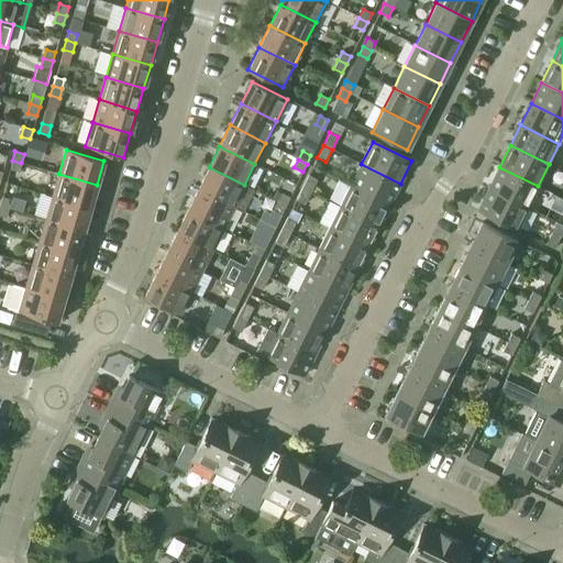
[(10,169),(19,172),(21,163),(12,161),(10,169)]
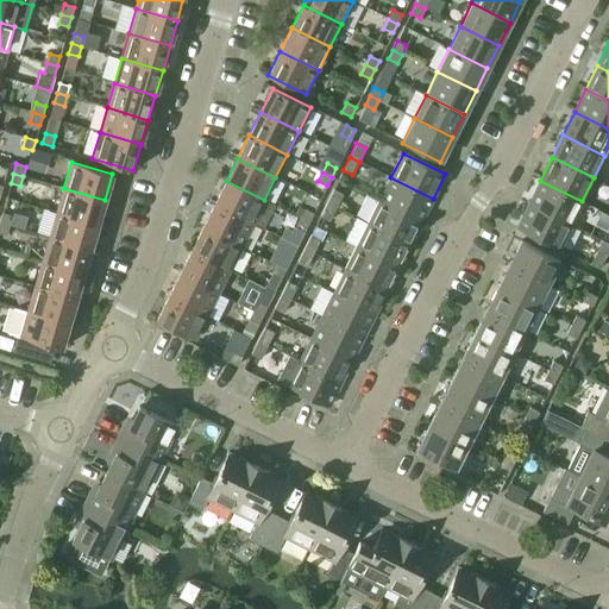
[(380,200),(421,221),(433,199),(390,177),(380,200)]
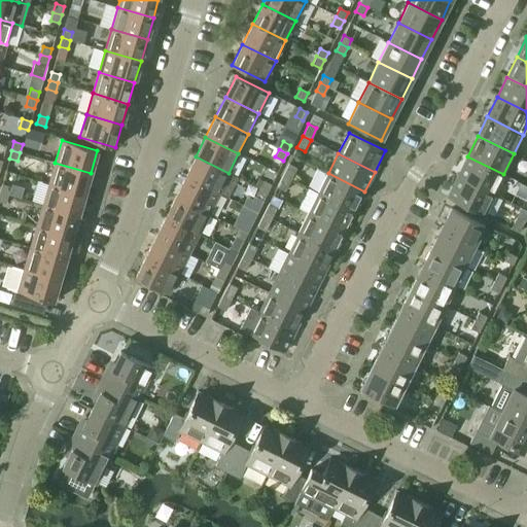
[(218,194),(227,198),(238,178),(229,173),(196,156),(185,177),(218,194)]
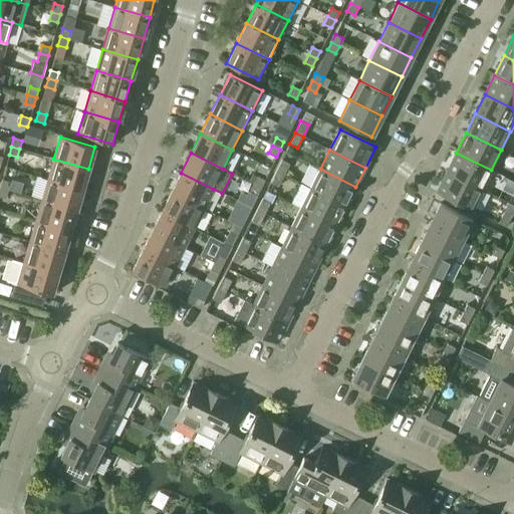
[(446,172),(481,190),(491,170),(456,153),(446,172)]
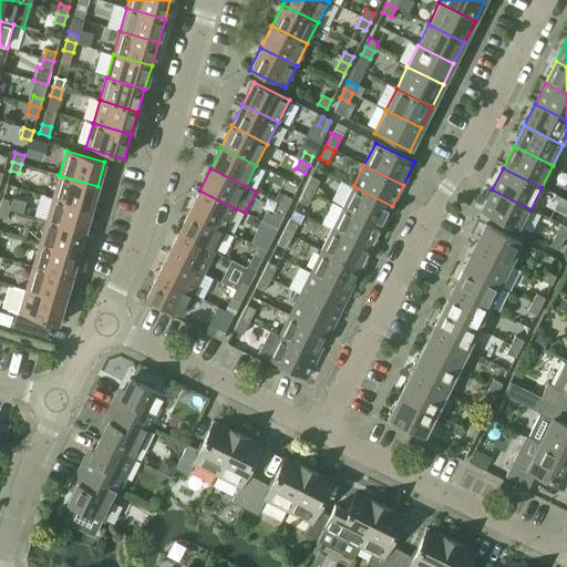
[(52,198),(91,209),(98,186),(59,175),(52,198)]
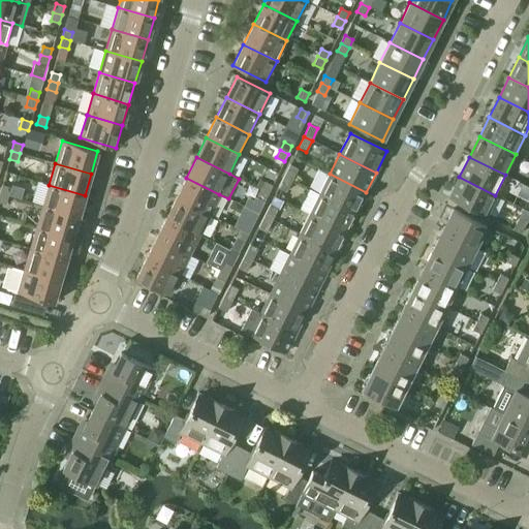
[(283,177),(291,180),(298,168),(289,164),(283,177)]
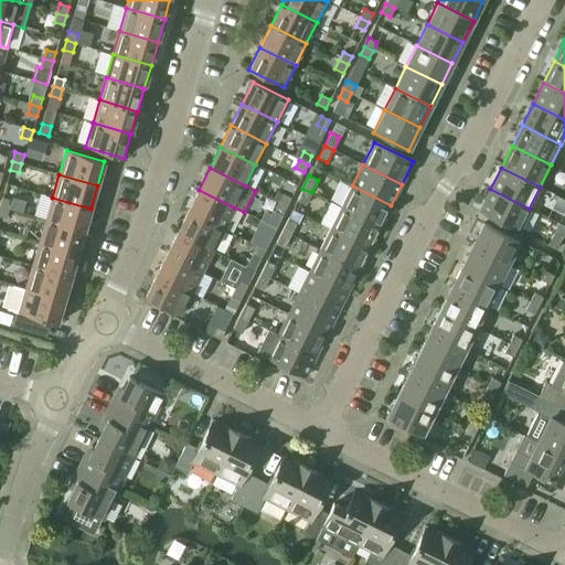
[(341,208),(380,226),(391,205),(352,185),(341,208)]
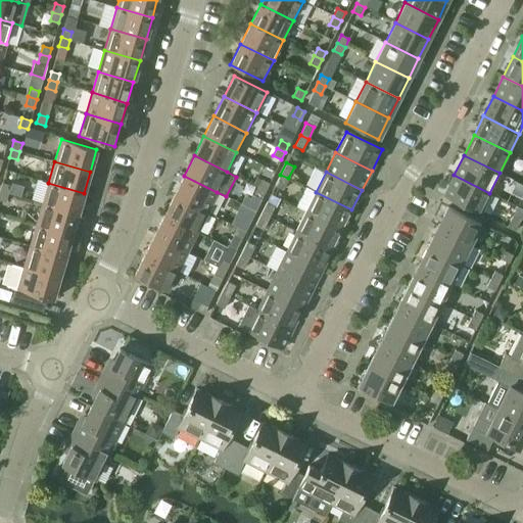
[(275,186),(283,190),(288,178),(280,175),(275,186)]
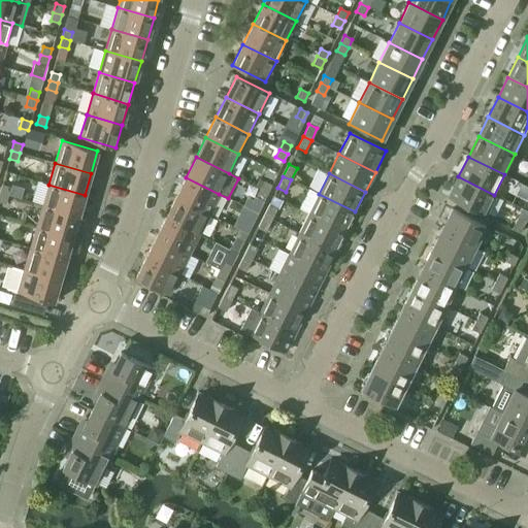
[(448,198),(484,216),(494,195),(458,176),(448,198)]
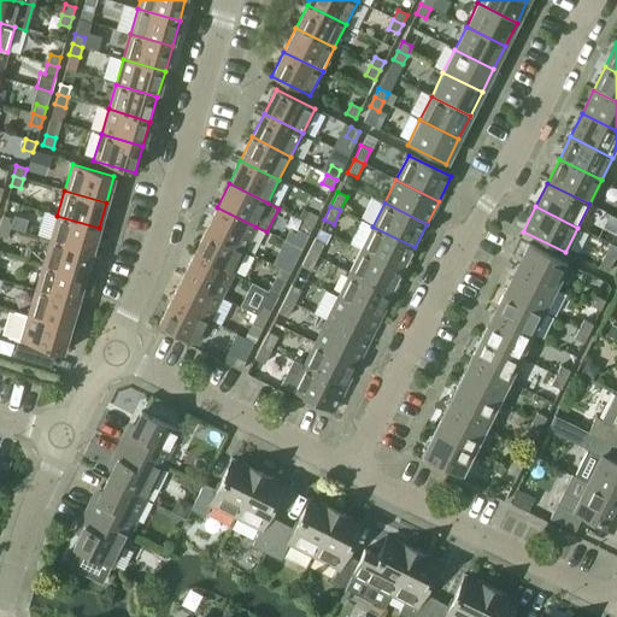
[(205,230),(244,250),(256,227),(217,207),(205,230)]
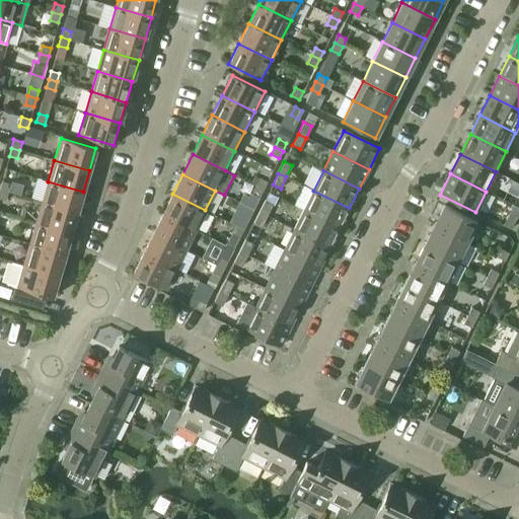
[(255,186),(263,190),(267,181),(258,177),(255,186)]
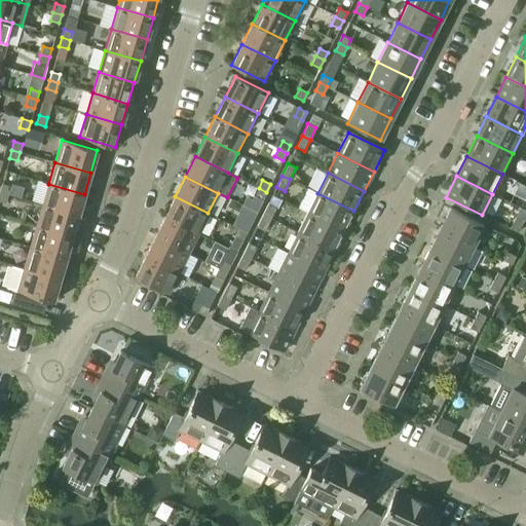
[(0,188),(0,192),(7,194),(10,186),(1,184),(0,188)]
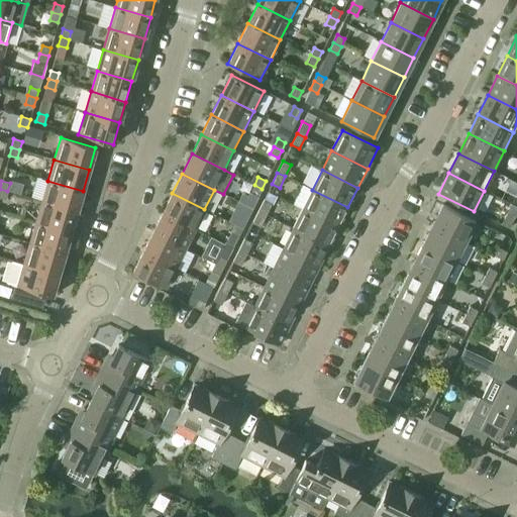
[(41,201),(77,211),(83,191),(47,181),(41,201)]
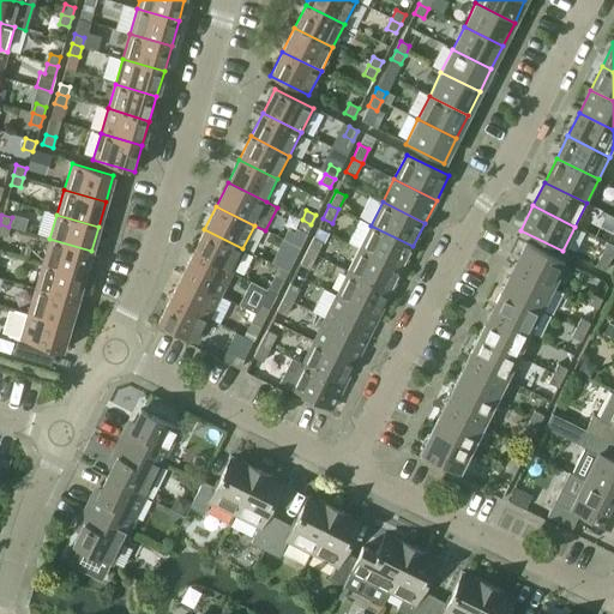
[(298,229),(307,234),(311,224),(302,220),(298,229)]
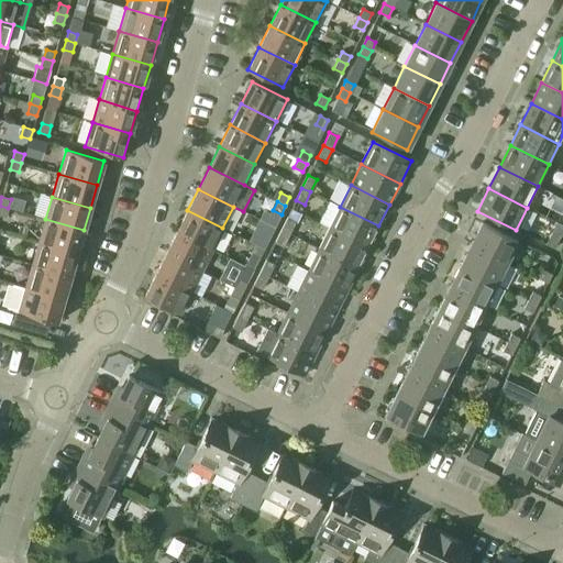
[(330,228),(368,247),(378,225),(340,207),(330,228)]
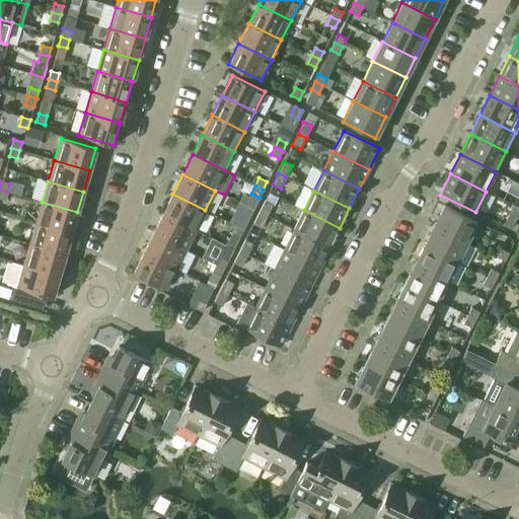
[(162,214),(195,230),(205,210),(172,194),(162,214)]
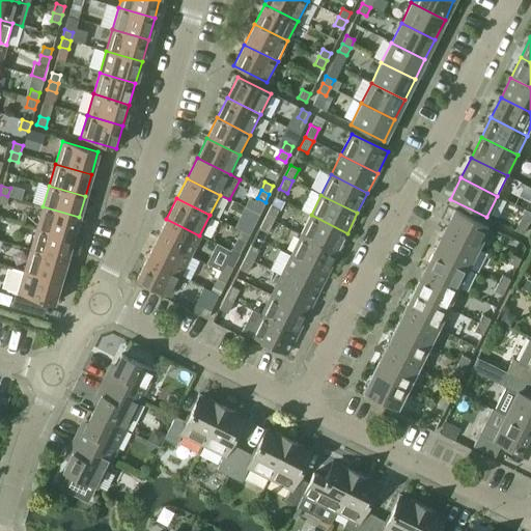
[(264,217),(273,221),(279,210),(271,205),(264,217)]
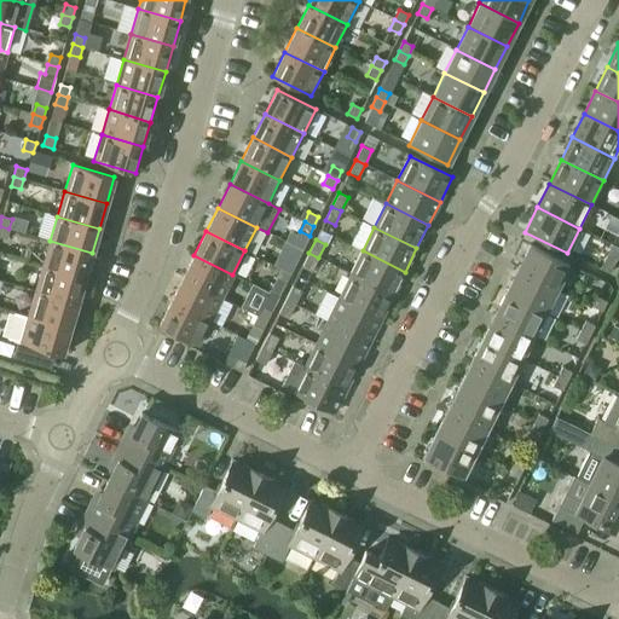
[(42,266),(85,278),(92,253),(50,241),(42,266)]
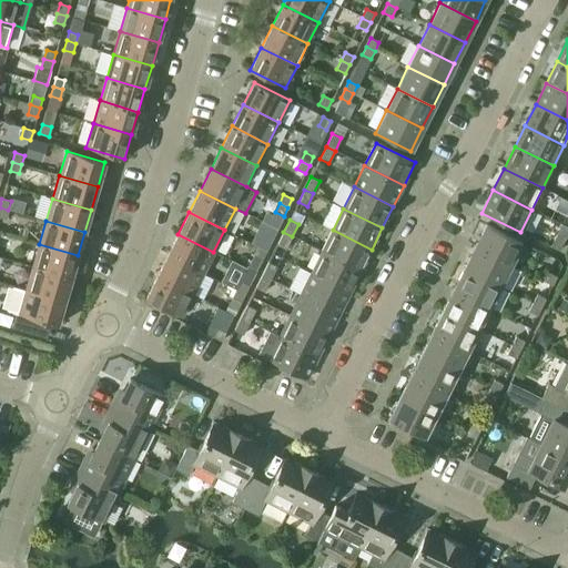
[(475,247),(510,265),(521,242),(486,224),(475,247)]
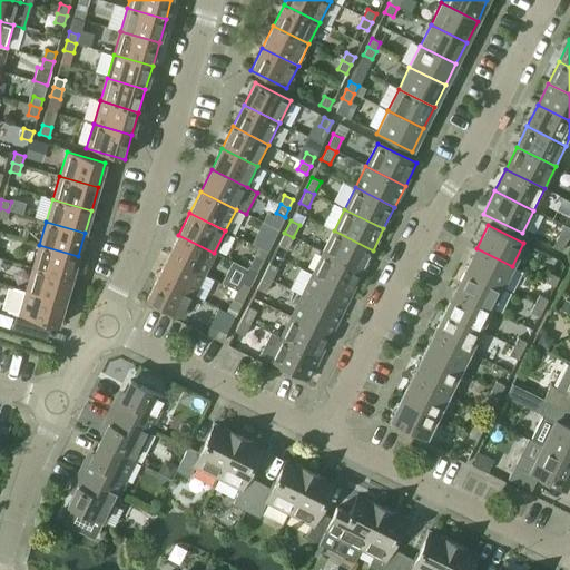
[(323,252),(362,272),(373,251),(334,231),(323,252)]
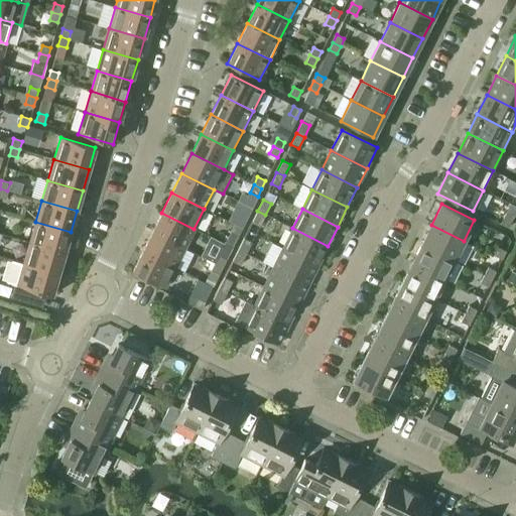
[(252,222),(259,226),(265,215),(257,211),(252,222)]
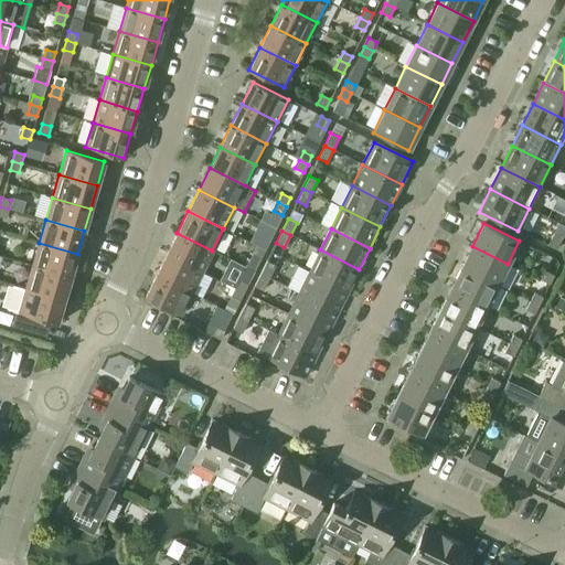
[(167,254),(202,272),(212,251),(177,233),(167,254)]
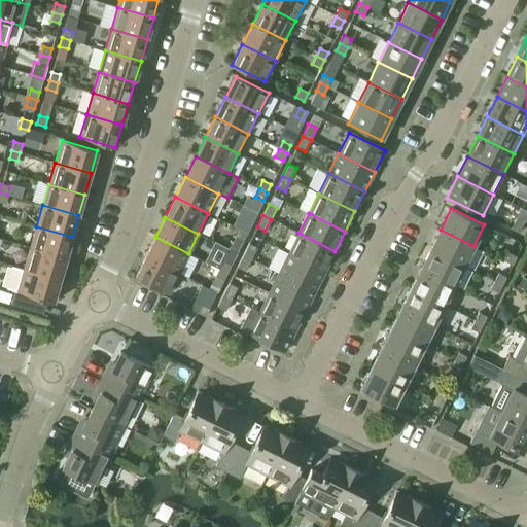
[(511,229),(519,233),(524,221),(517,217),(511,229)]
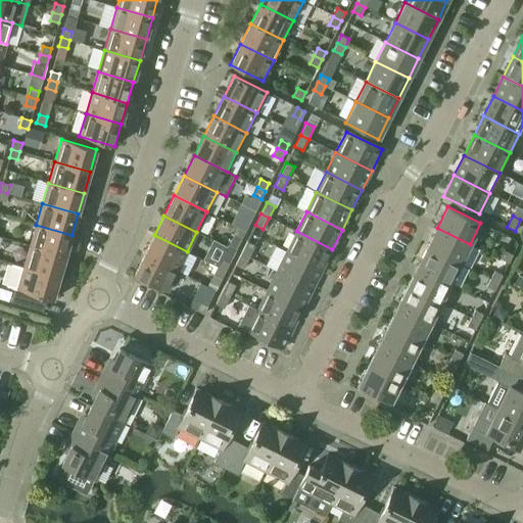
[(237,227),(245,231),(249,223),(241,220),(237,227)]
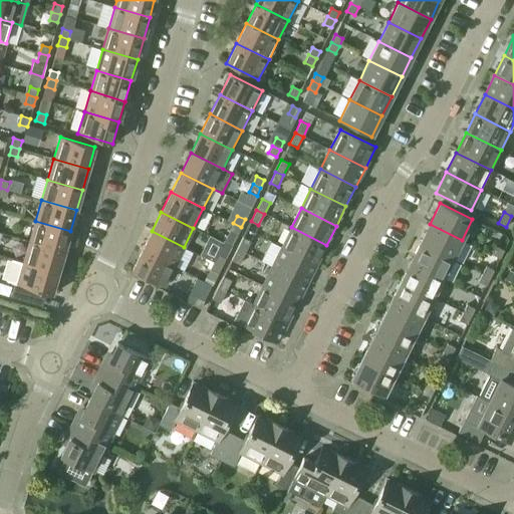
[(29,242),(64,252),(70,231),(35,221),(29,242)]
